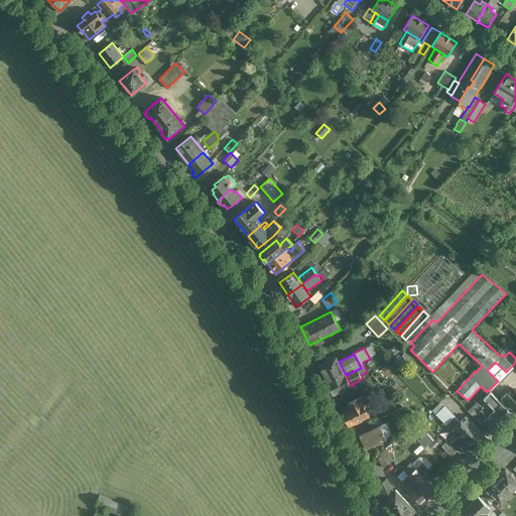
[(337,356),(318,365),(327,381),(345,373),(339,362),(337,356)]
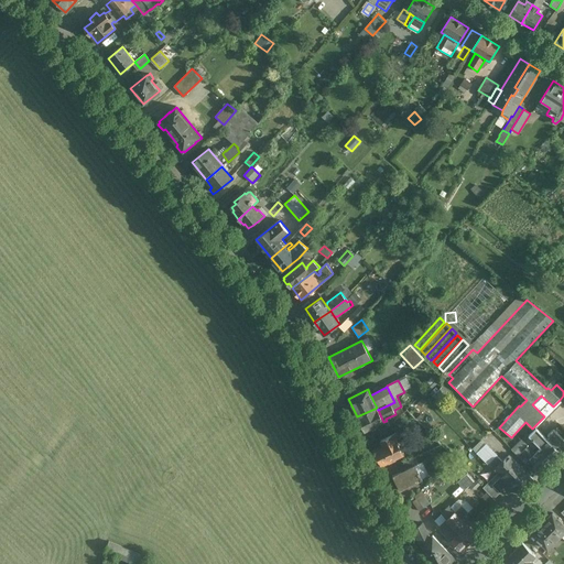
[(377,408),(357,416),(361,424),(360,427),(362,431),(365,431),(365,432),(375,427),(383,422),(378,410),(377,408)]
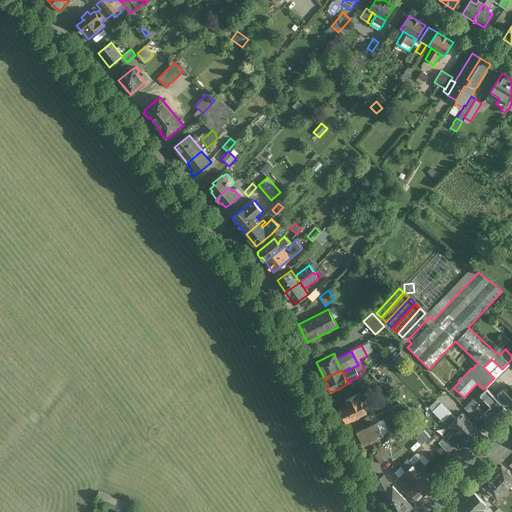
[(348,383),(340,388),(344,396),(354,387),(351,382),(348,383)]
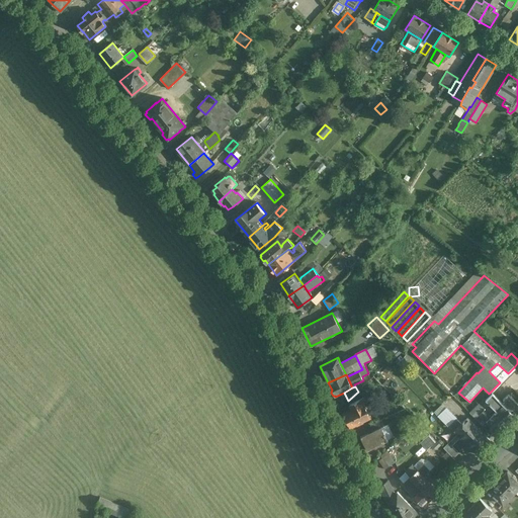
[(515,417),(492,394),(486,401),(497,412),(495,414),(507,425),(515,417)]
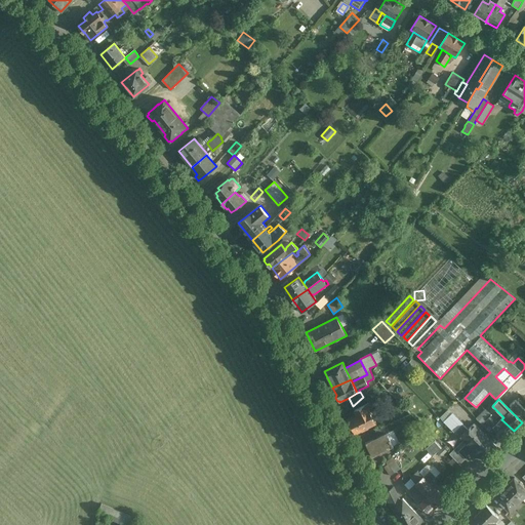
[(369,404),(355,410),(357,414),(349,418),(348,421),(353,432),(356,433),(375,423),(368,407),(370,406),(369,404)]
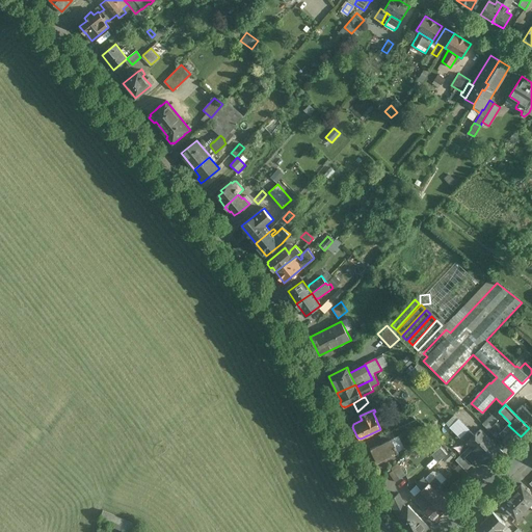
[(469,429),(458,419),(450,428),(460,439),(469,430),(469,429)]
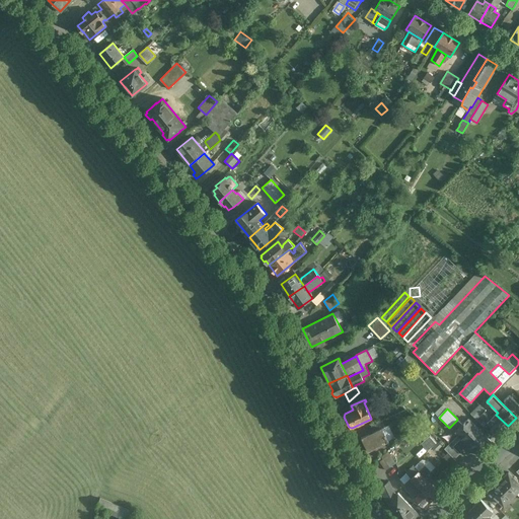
[(496,415),(494,417),(487,409),(480,415),(499,434),(508,426),(496,415)]
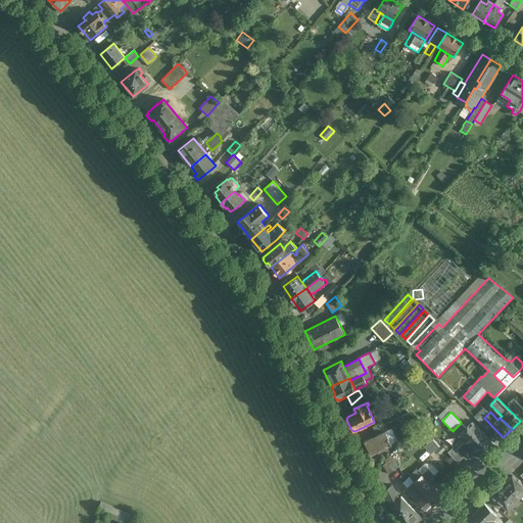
[(472,422),(466,428),(472,434),(489,450),(494,445),(485,435),(485,434),(483,432),(482,432),(472,422)]
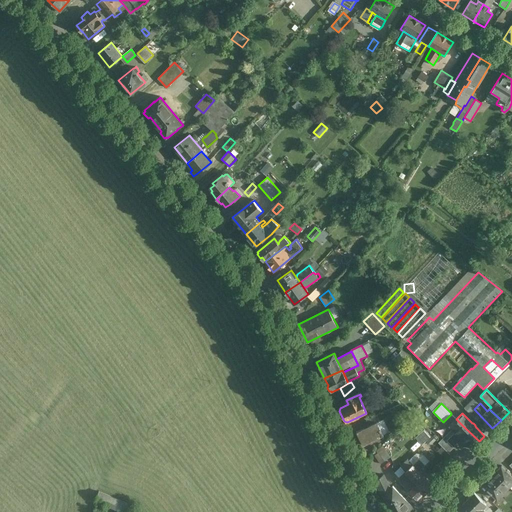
[(479,441),(462,425),(456,419),(451,414),(444,421),(449,426),(448,426),(455,433),(471,449),(479,441)]
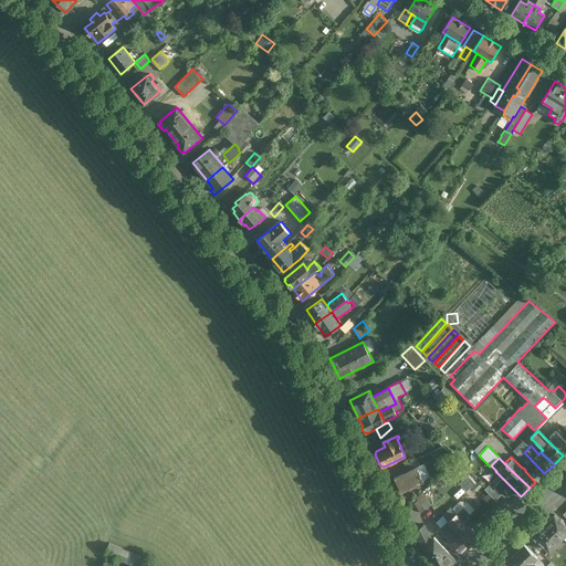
[(423,481),(415,464),(392,477),(400,492),(423,481)]
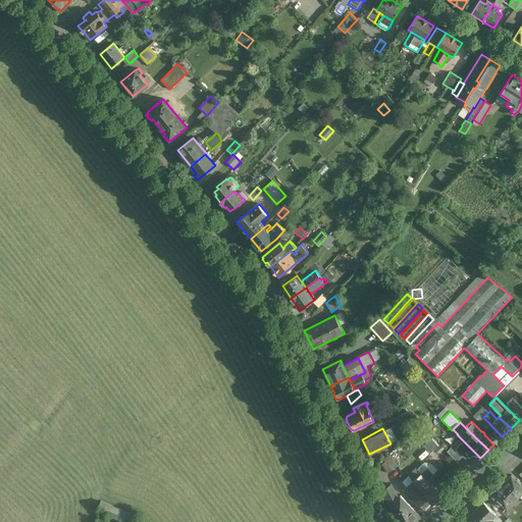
[(424,446),(430,453),(439,445),(432,437),(424,446)]
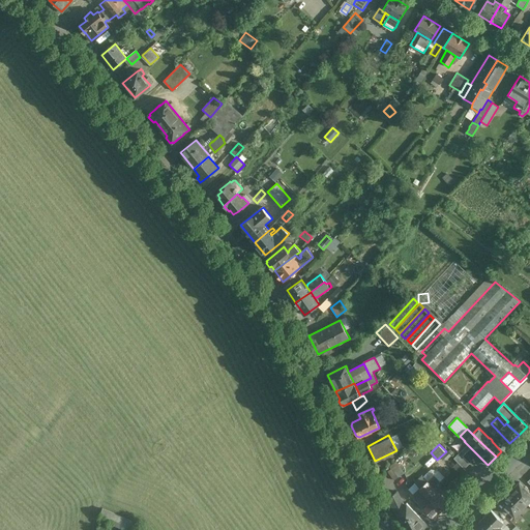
[(470,463),(463,455),(471,448),(468,445),(453,458),(464,469),(470,463)]
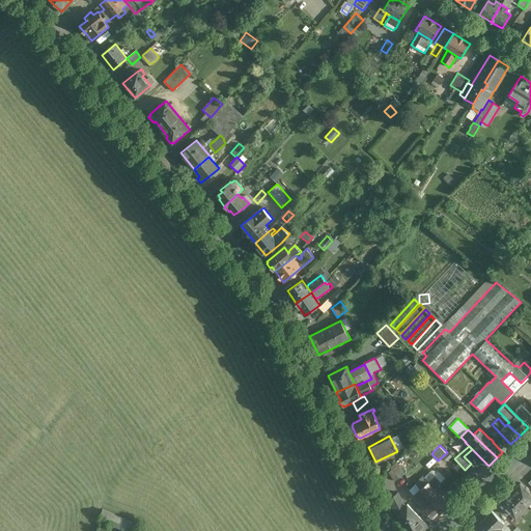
[(398,478),(393,469),(388,472),(394,481),(398,478)]
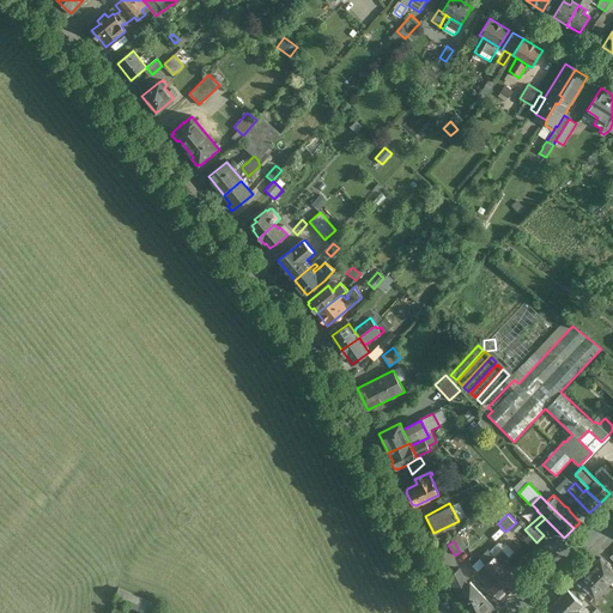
[(509,557),(502,550),(495,557),(502,564),(509,557)]
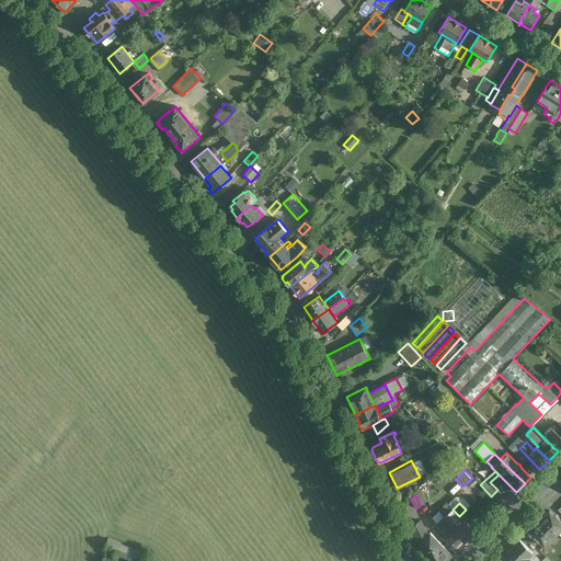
[(453,510),(444,517),(454,527),(462,519),(459,516),(453,510)]
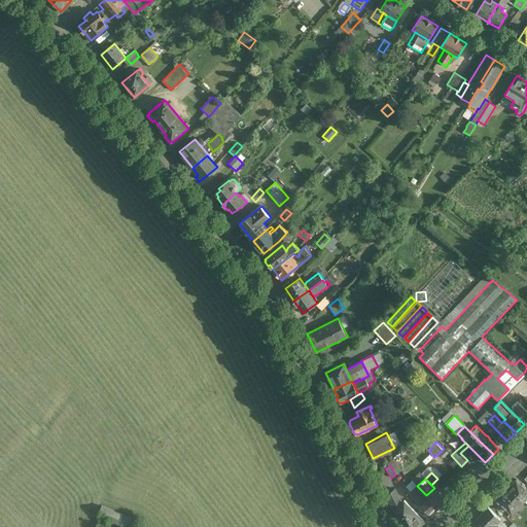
[(526,488),(522,484),(521,485),(516,480),(504,491),(512,498),(517,493),(524,500),(526,497),(526,490),(525,489),(526,488)]
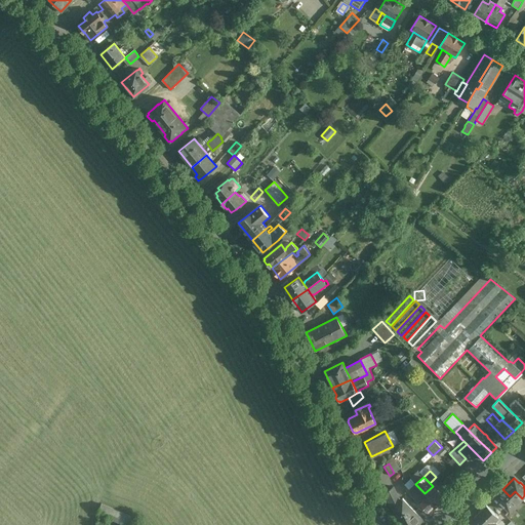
[(425,493),(415,484),(408,492),(417,501),(425,493)]
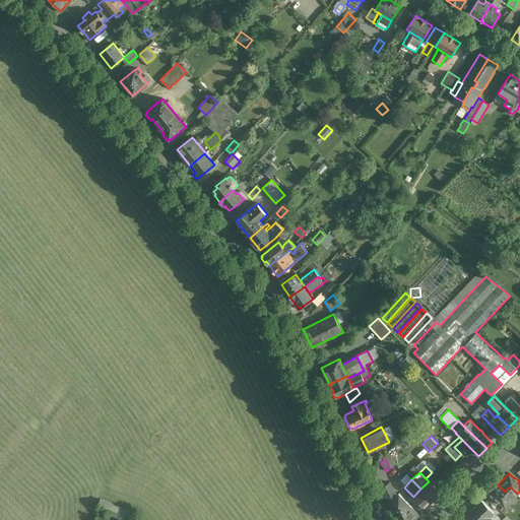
[(397,495),(390,481),(383,488),(398,519),(413,519),(419,515),(411,507),(405,501),(408,498),(401,491),(397,495)]
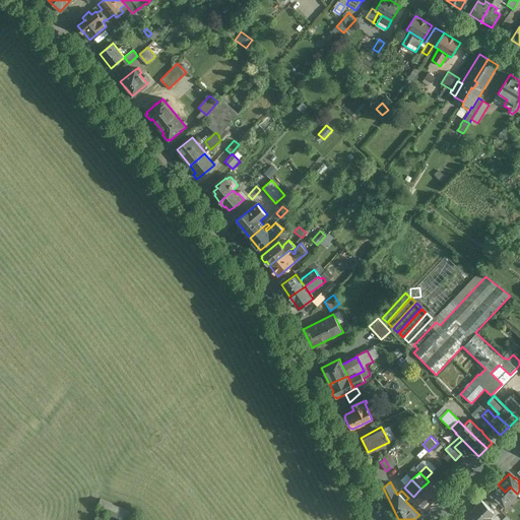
[(441,494),(429,481),(420,489),(433,501),(441,494)]
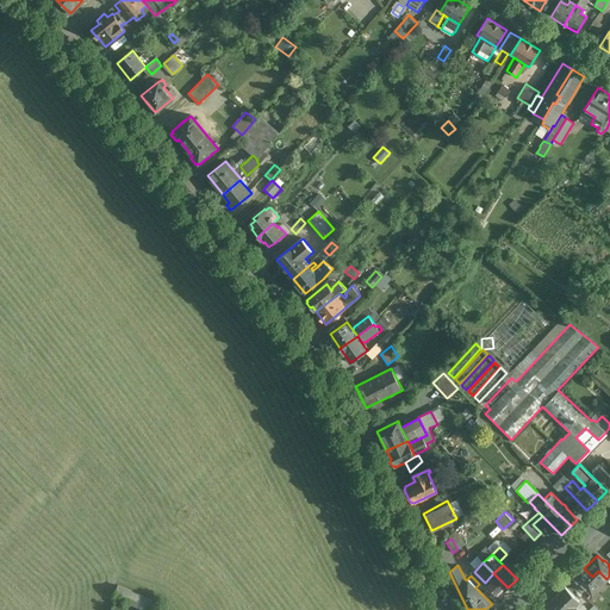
[(592,577),(584,568),(576,577),(582,583),(580,584),(585,589),(586,587),(593,593),(607,579),(598,571),(592,577)]
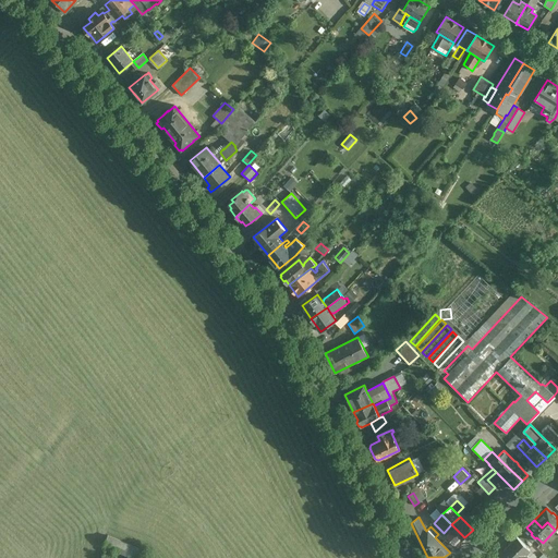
[(444,533),(443,533),(456,546),(464,537),(451,524),(444,533)]
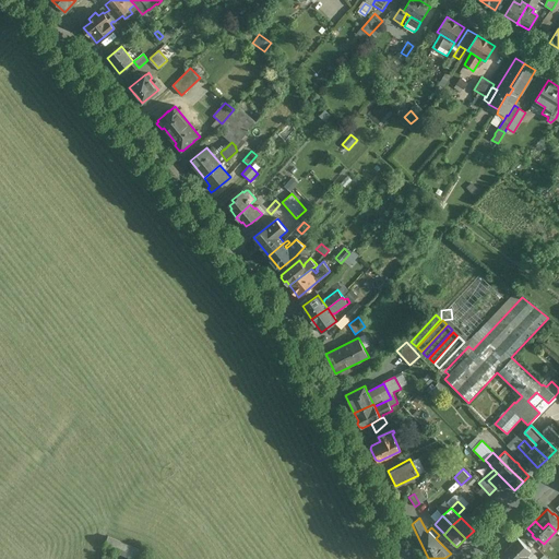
[(143,558),(146,554),(108,536),(104,547),(132,558),(143,558)]
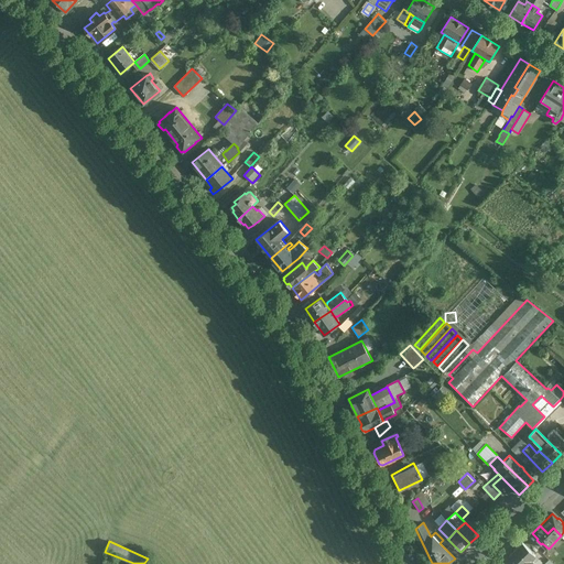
[(535,556),(523,543),(510,555),(519,563),(535,563),(532,560),(535,556)]
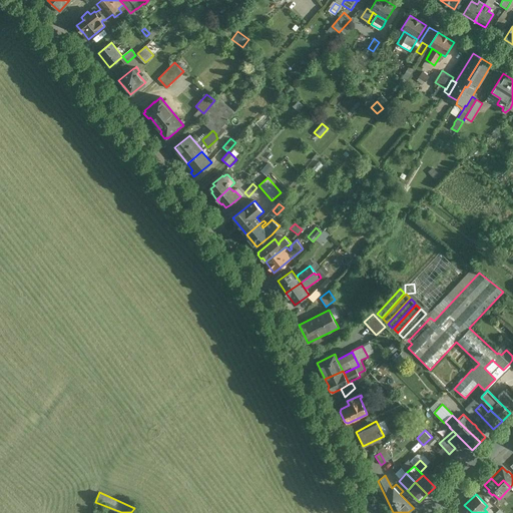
[(417,504),(410,496),(406,500),(414,508),(417,504)]
